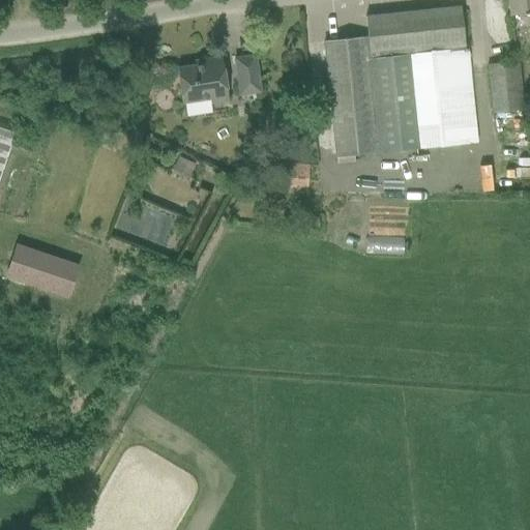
[(529,0),(508,0),(510,15),(529,12),(529,0)]
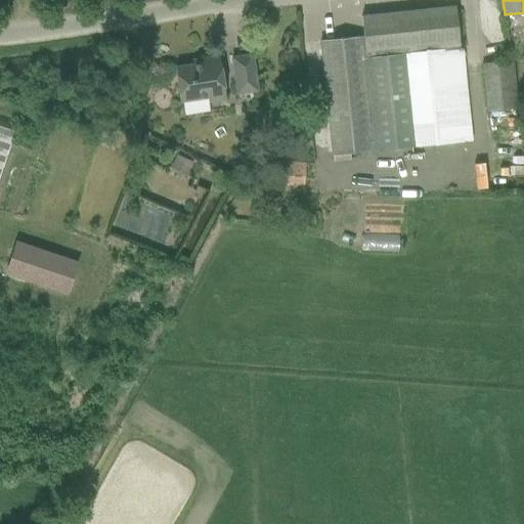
[(363,37),(365,57),(460,48),(455,7),(361,16),(363,37)]
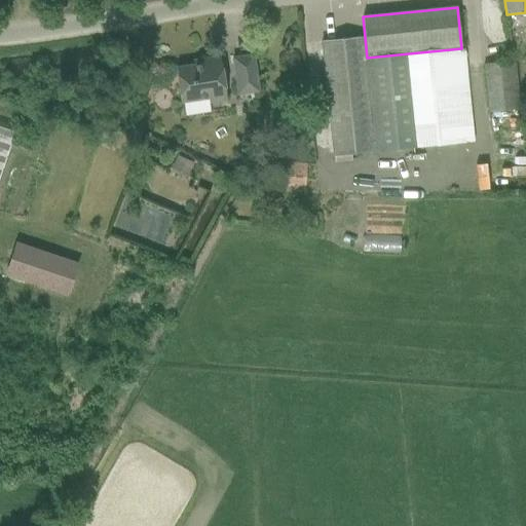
[(367,58),(365,37),(322,41),(333,155),(376,151),(367,58)]
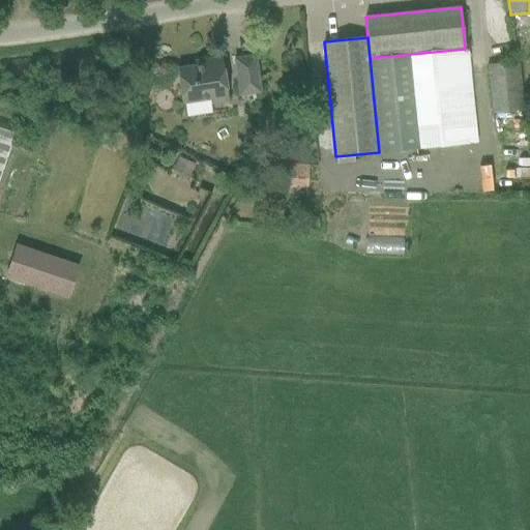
[(465,49),(370,58),(379,152),(476,142),(467,49),(465,49)]
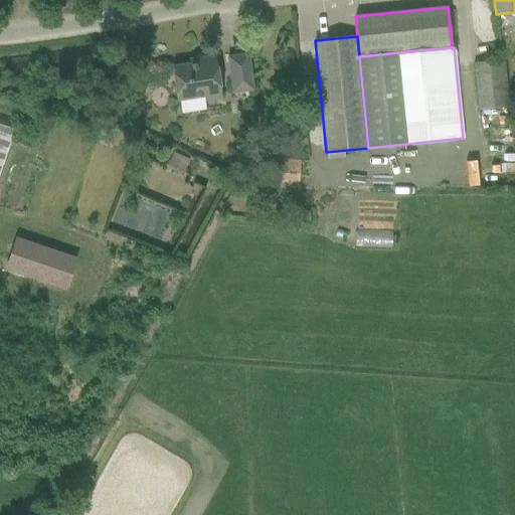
[(230,56),(235,92),(253,89),(247,53),(230,56)]
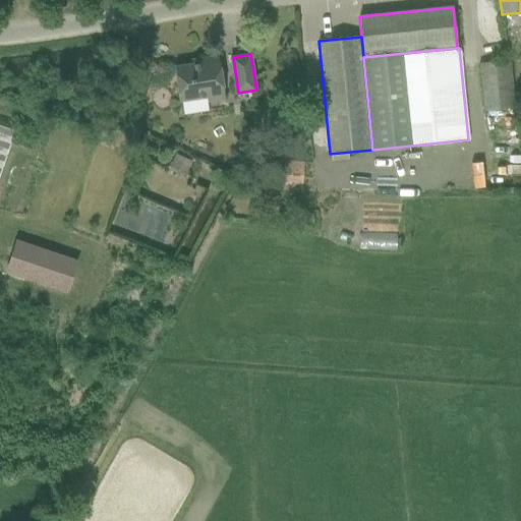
[(201,63),(174,67),(179,102),(207,97),(208,102),(224,99),(218,56),(200,59),(201,63)]
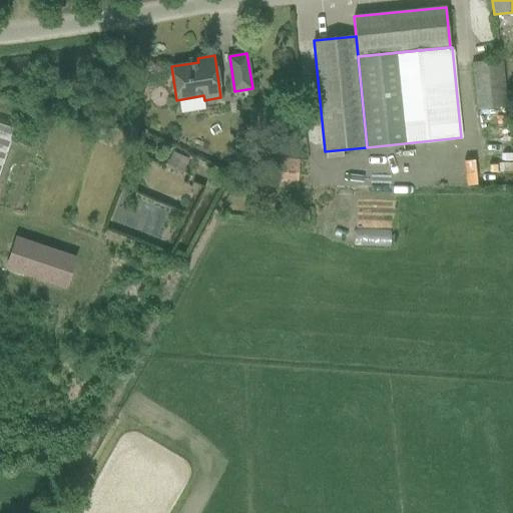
[(489,119),(488,108),(504,107),(507,107),(503,61),(471,63),(472,71),(474,99),(463,100),(464,115),(475,114),(475,109),(476,109),(477,120),(489,119)]
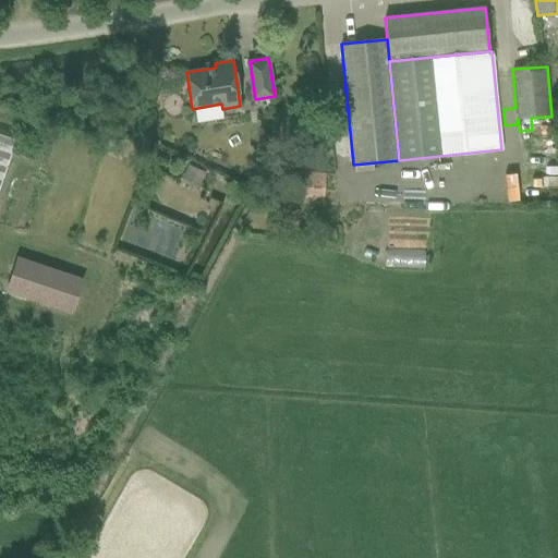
[(0,194),(17,136),(0,131),(0,194)]
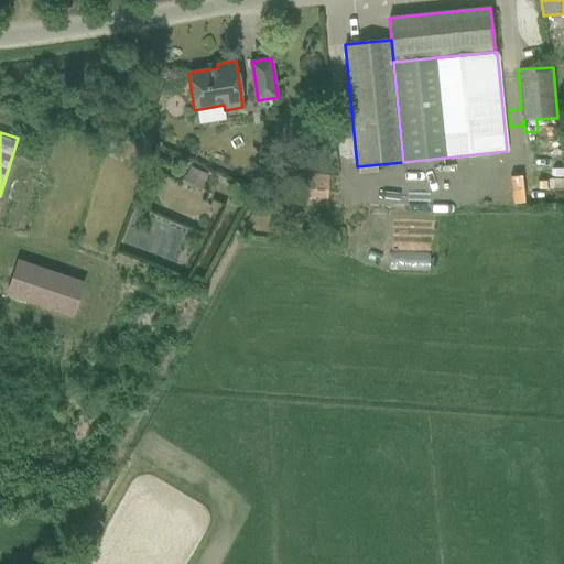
[(184,182),(202,190),(208,175),(191,166),(184,182)]
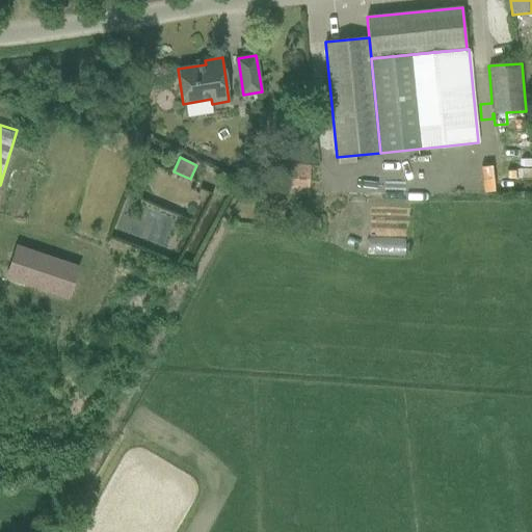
[(271,161),(269,185),(310,189),(312,165),(271,161)]
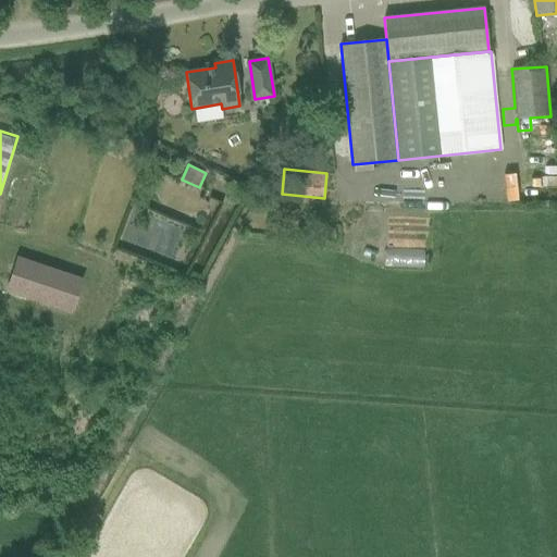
[(7,291),(71,312),(79,285),(16,263),(7,291)]
